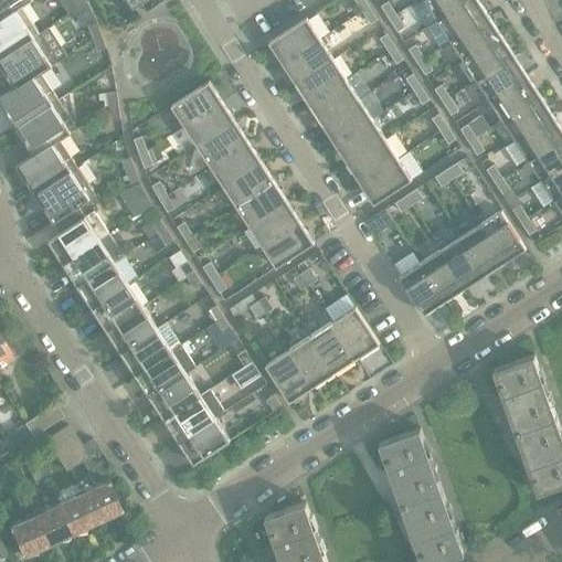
[(32,0),(0,0),(0,20),(20,8),(21,8),(32,0)]
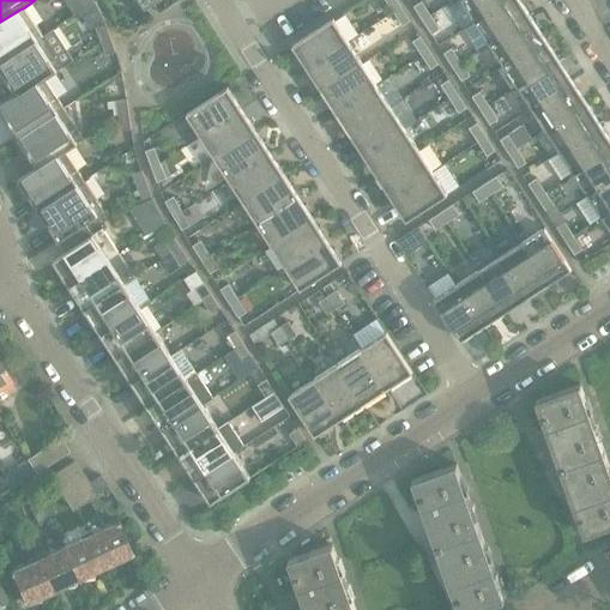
[(144,14),(152,8),(146,0),(136,0),(136,1),(144,14)]
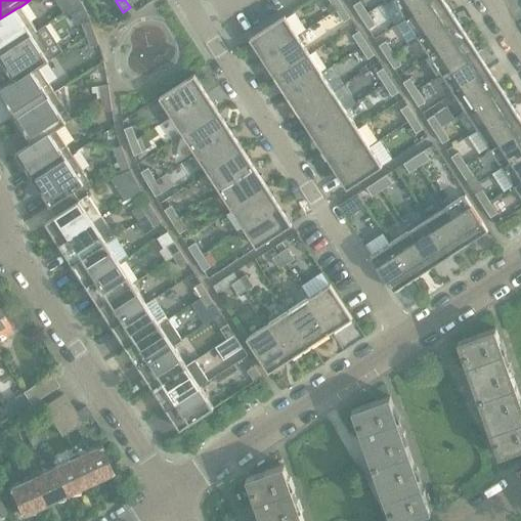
[(329,0),(326,2),(334,13),(341,9),(335,0),(329,0)]
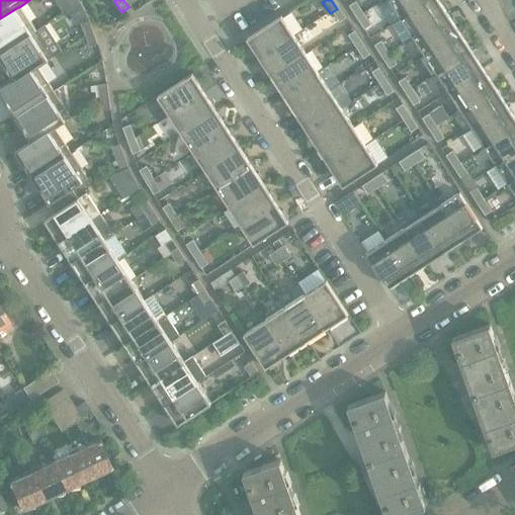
[(390,0),(387,2),(399,21),(432,0),(390,0)]
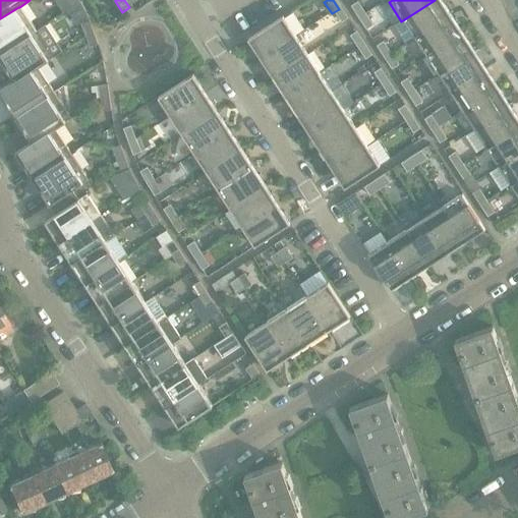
[(435,0),(401,21),(413,40),(449,17),(437,0),(435,0)]
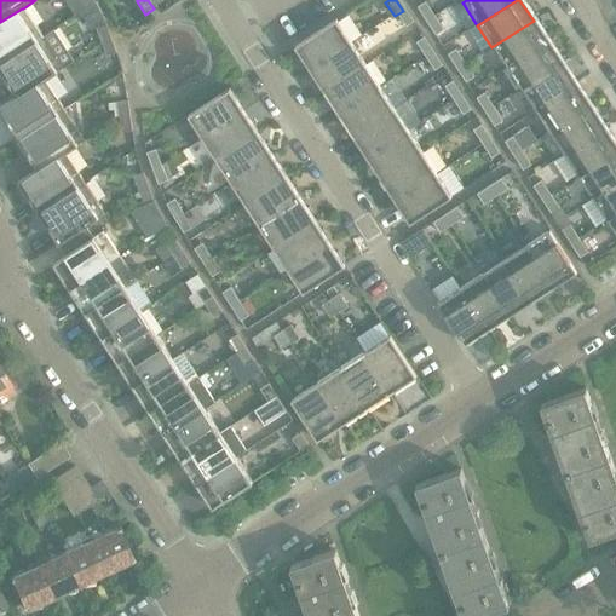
[(424,24),(432,19),(424,5),(415,11),(424,24)]
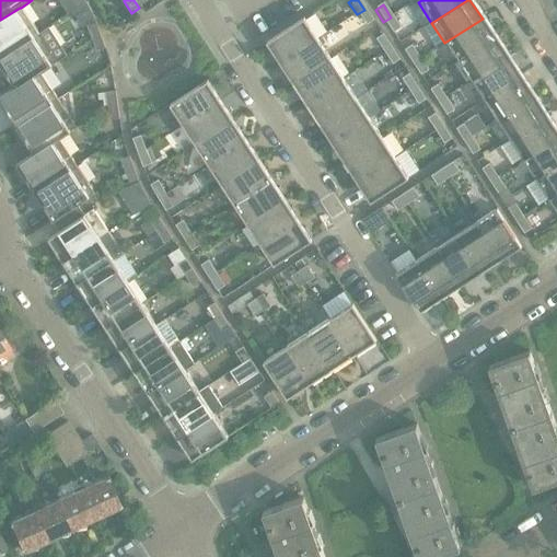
[(0,58),(38,35),(21,8),(20,8),(0,20),(0,58)]
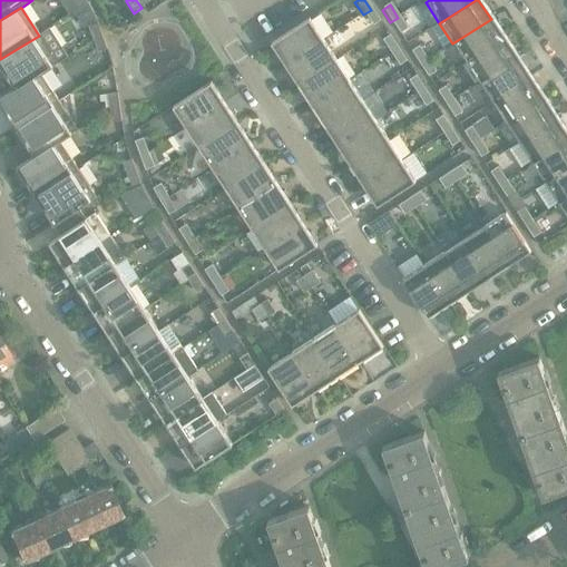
[(380,23),(371,10),(363,15),(372,28),(380,23)]
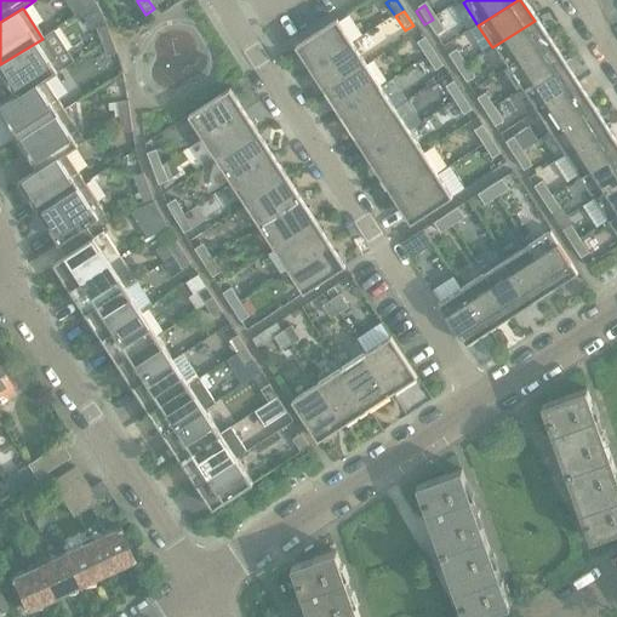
[(443,34),(433,20),(424,24),(434,39),(443,34)]
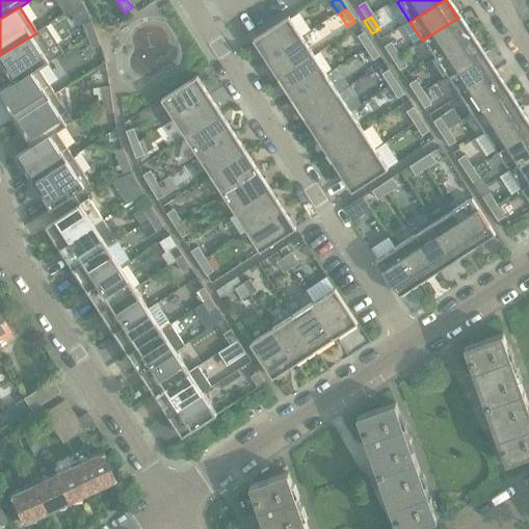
[(422,41),(434,59),(471,36),(458,18),(422,41)]
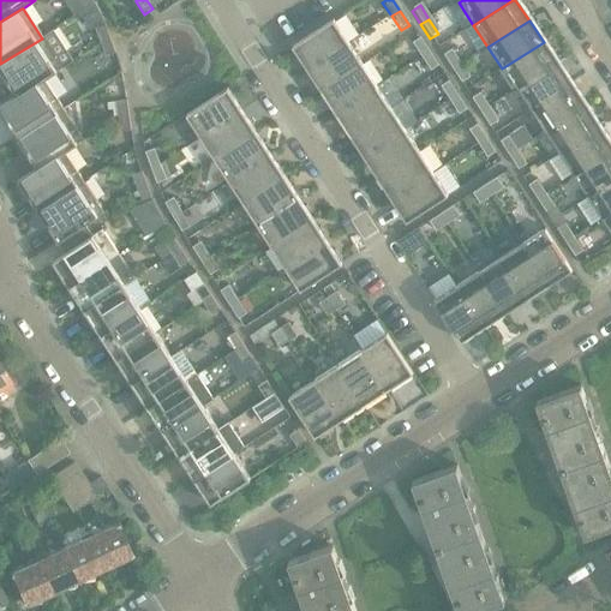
[(305,72),(347,46),(331,23),(291,49),(305,72)]
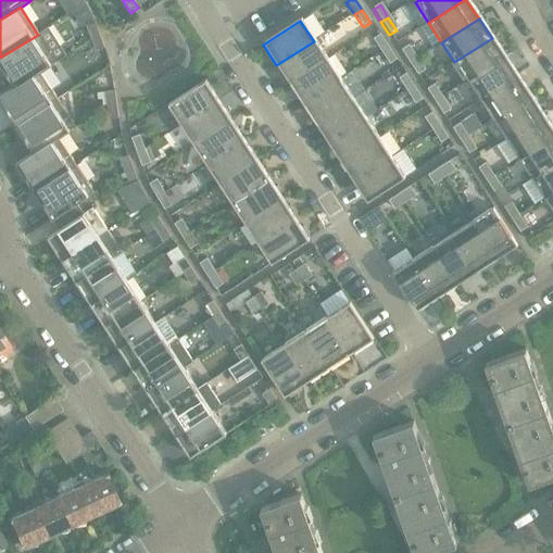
[(85,27),(90,40),(99,37),(95,24),(85,27)]
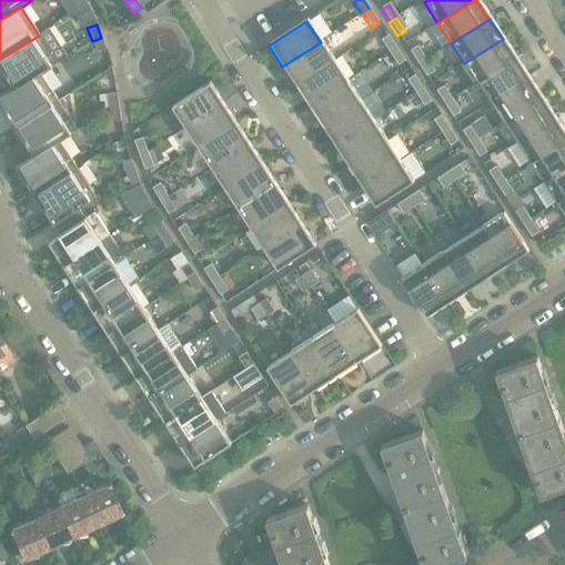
[(57,64),(39,36),(0,59),(0,69),(13,90),(13,91),(39,74),(40,76),(57,64)]
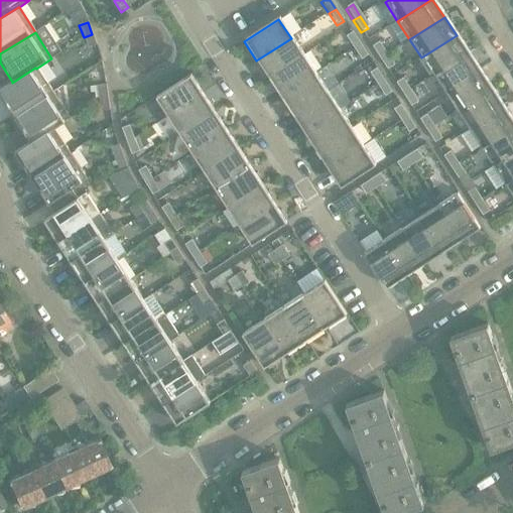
[(345,38),(353,50),(360,45),(352,33),(345,38)]
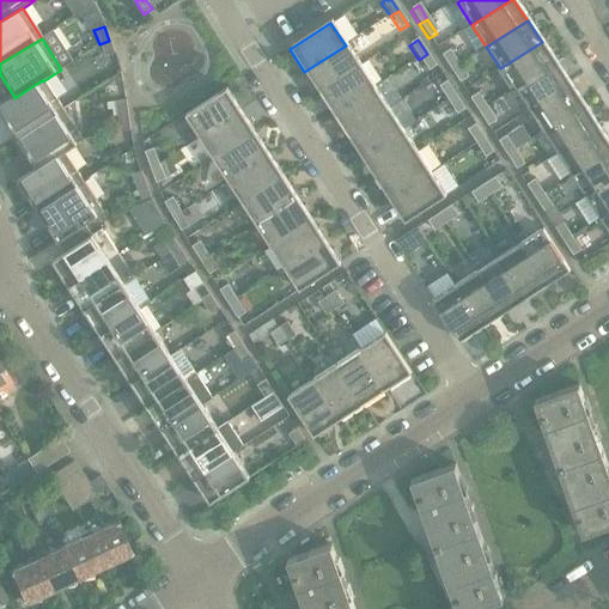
[(114,54),(109,41),(99,44),(104,59),(114,54)]
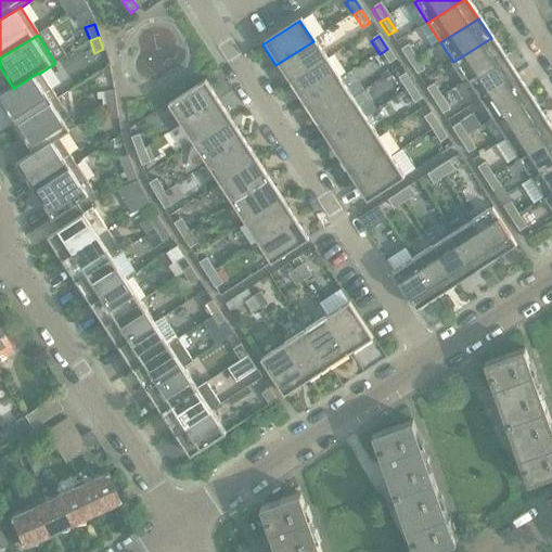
[(503,58),(491,38),(453,62),(466,82),(503,58)]
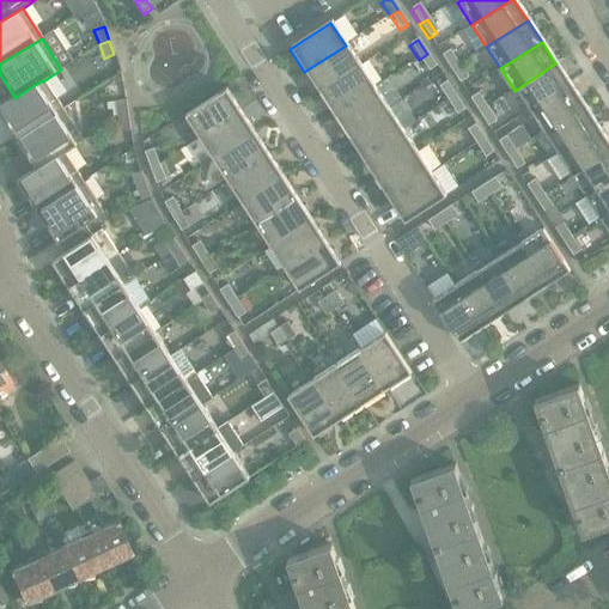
[(304,72),(318,93),(359,67),(346,46),(304,72)]
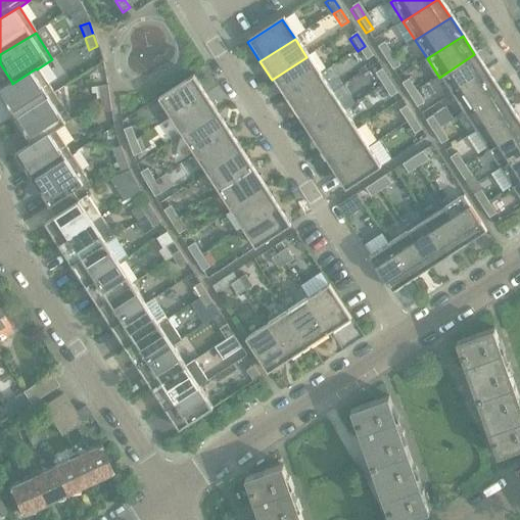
[(376,49),(384,60),(391,56),(383,44),(376,49)]
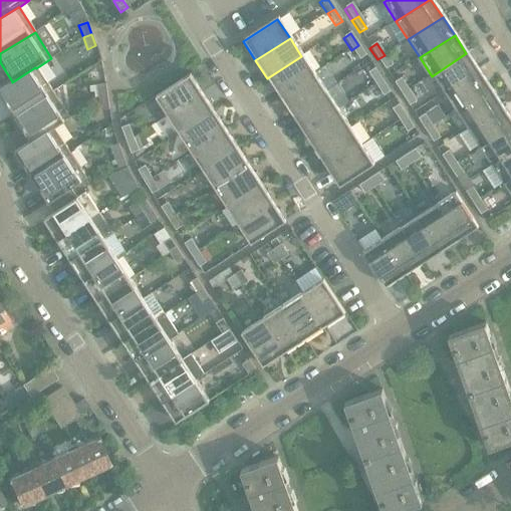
[(365,57),(358,45),(351,50),(358,61),(365,57)]
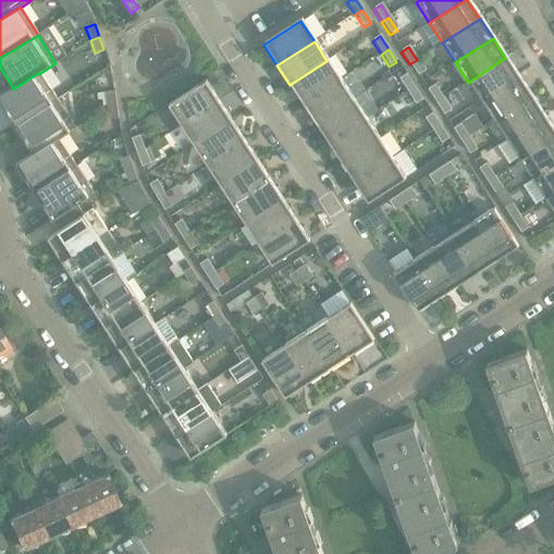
[(468,83),(481,102),(518,77),(505,58),(468,83)]
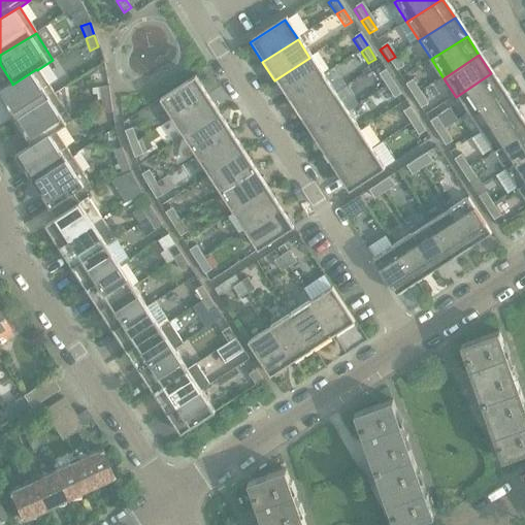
[(402,69),(395,57),(388,61),(395,73),(402,69)]
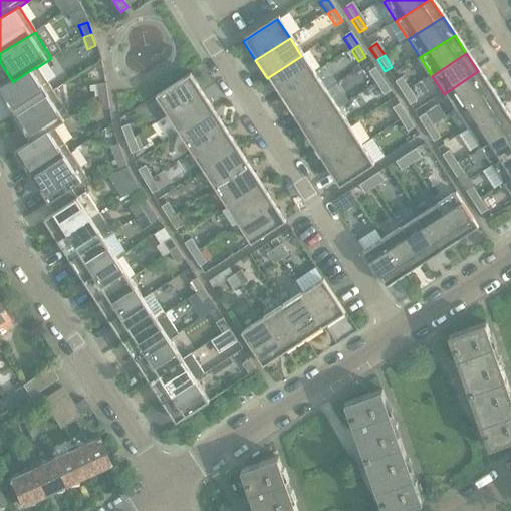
[(313,74),(301,56),(267,78),(279,96),(313,74)]
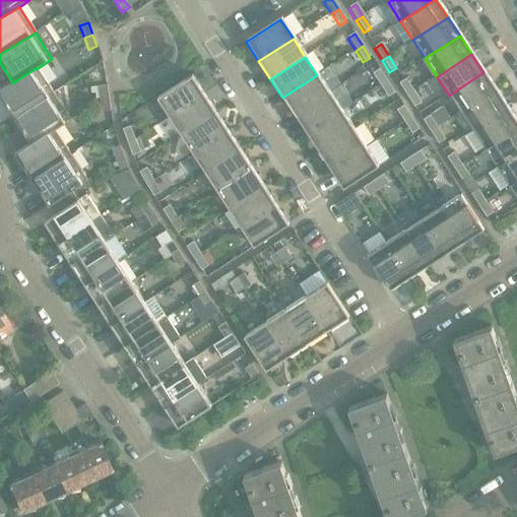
[(0,99),(13,119),(53,93),(37,69),(36,68),(12,83),(12,82),(0,89),(0,99)]
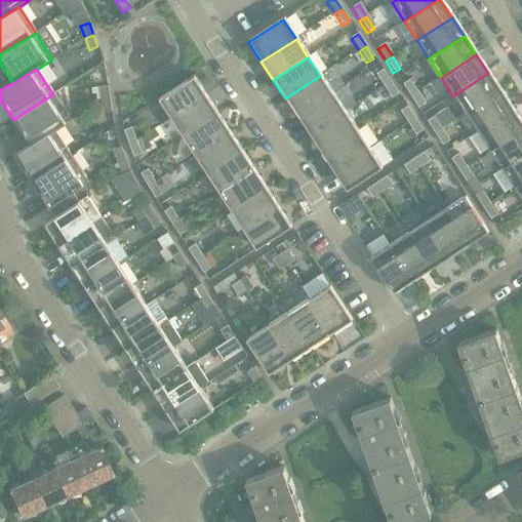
[(375,76),(383,88),(390,83),(383,72),(375,76)]
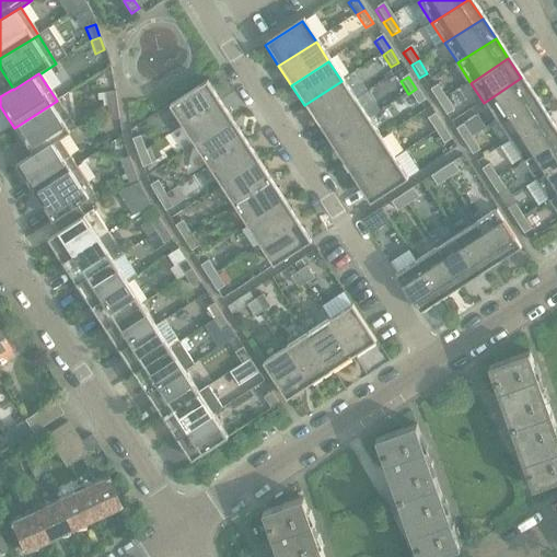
[(484,103),(496,123),(534,97),(521,78),(484,103)]
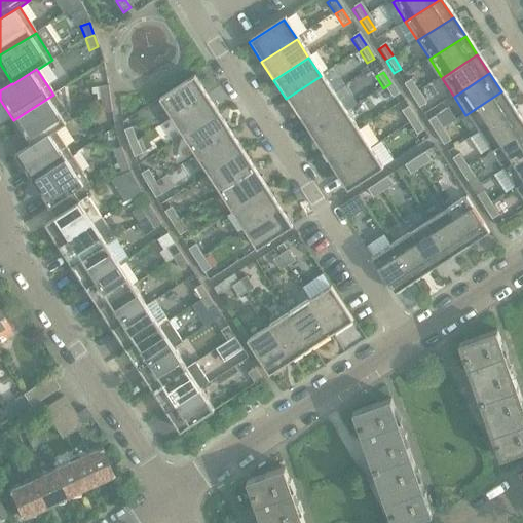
[(286,99),(297,117),(333,95),(321,76),(286,99)]
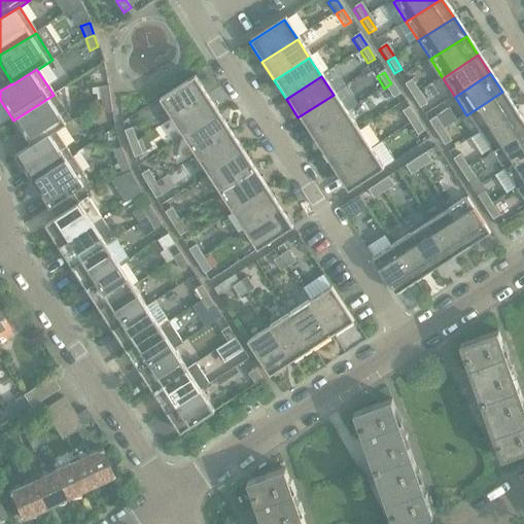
[(194,78),(158,101),(171,120),(206,98),(194,78)]
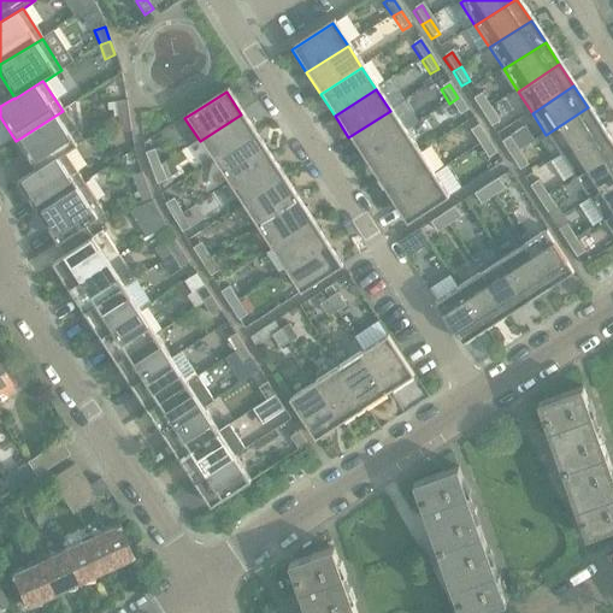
[(472,101),(481,116),(489,110),(481,95),(472,101)]
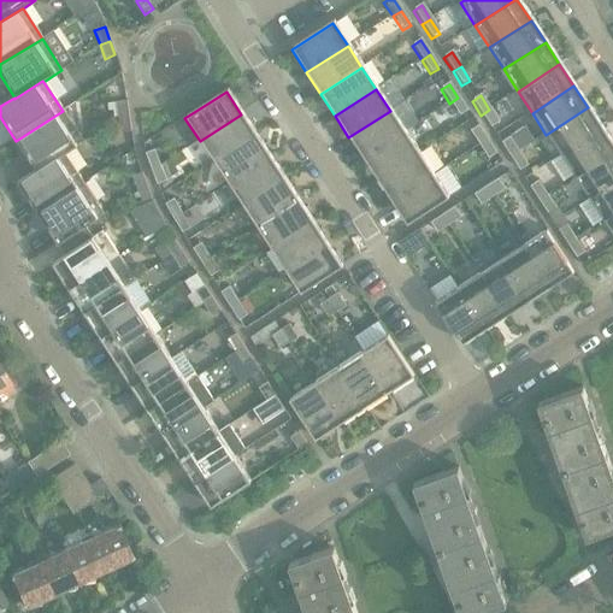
[(467,112),(458,98),(449,104),(459,118),(467,112)]
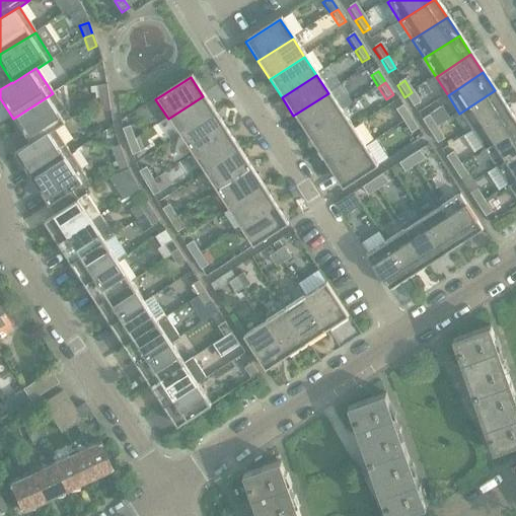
[(97,87),(98,100),(107,98),(106,86),(97,87)]
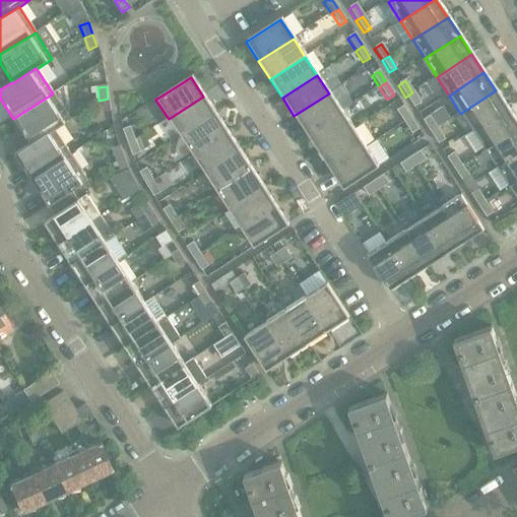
[(460,114),(472,132),(508,110),(496,90),(460,114)]
